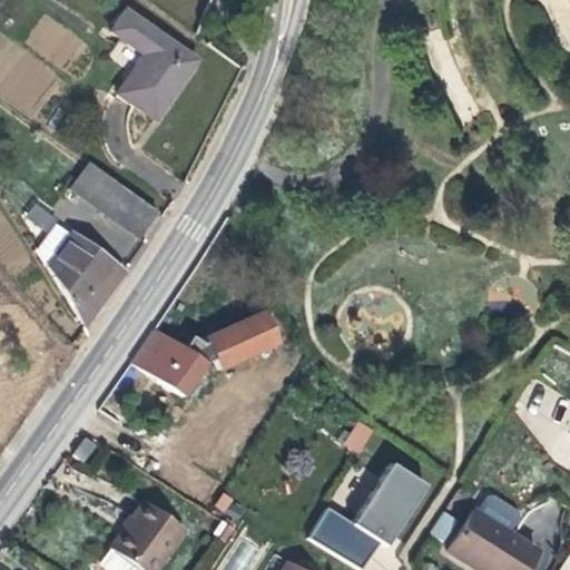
[(194,61),(124,13),(109,32),(144,57),(116,95),(153,120),(173,92),(194,61)]
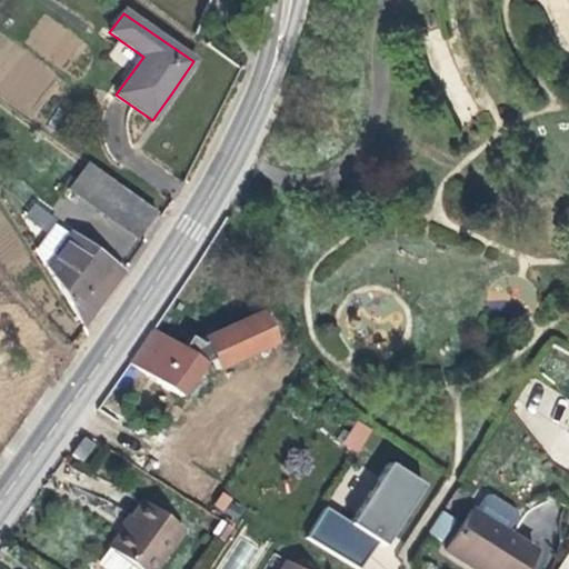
[(156,212),(89,163),(71,189),(137,237),(156,212)]
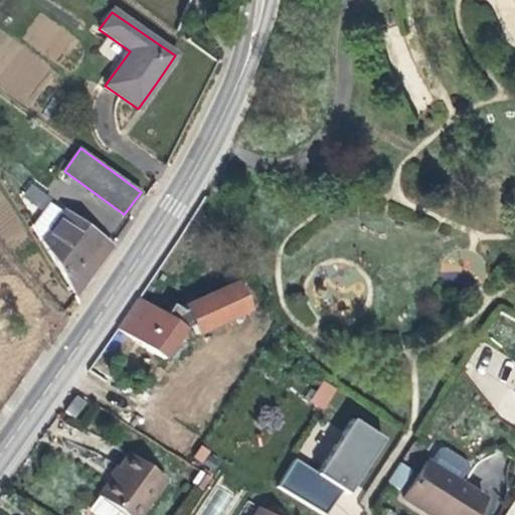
[(32,227),(44,241),(67,210),(32,185),(23,197),(44,211),(32,227)]
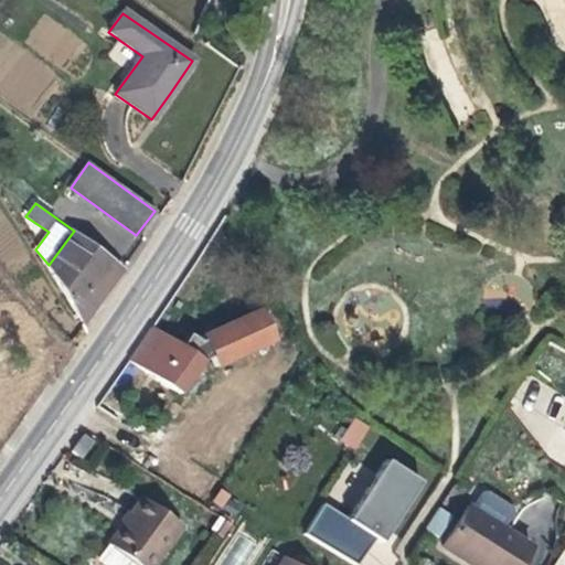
[(104,252),(74,231),(49,265),(88,324),(128,268),(104,252)]
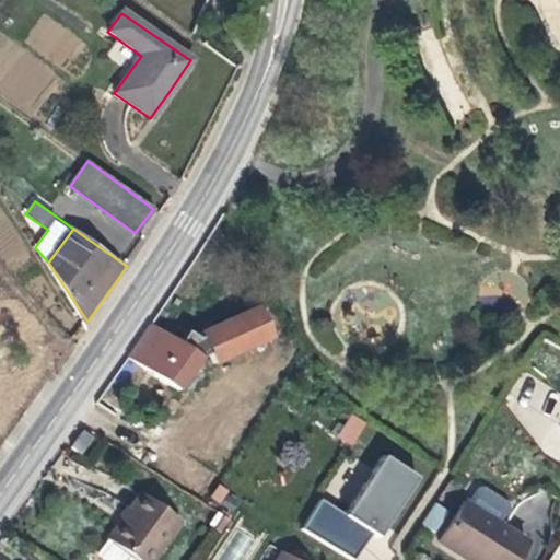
[(159,331),(137,363),(178,389),(200,358),(209,354),(213,364),(269,339),(256,308),(201,334),(198,338),(186,331),(177,343),(159,331)]
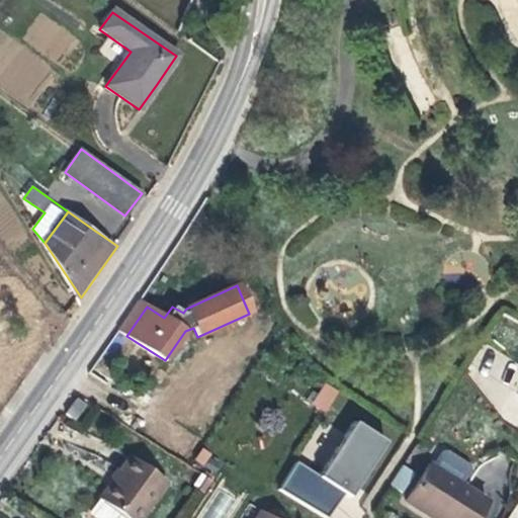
[(117,330),(126,336),(147,307),(138,300),(132,310),(117,330)]
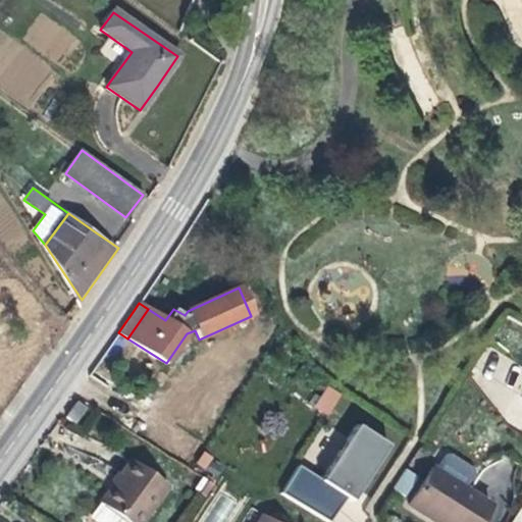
[(498,381),(481,370),(475,380),(492,392),(498,381)]
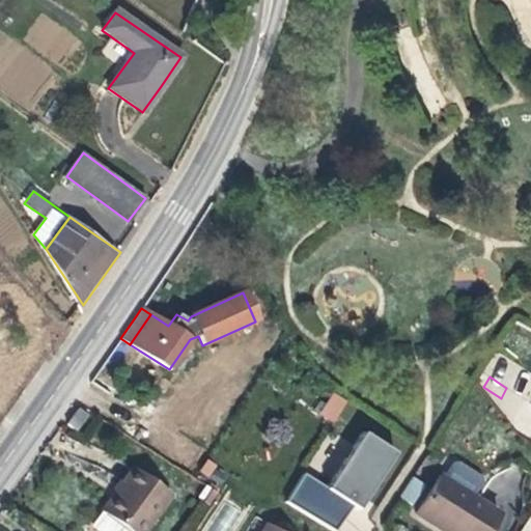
[(314,411),(334,423),(347,401),(334,393),(327,404),(322,400),(314,411)]
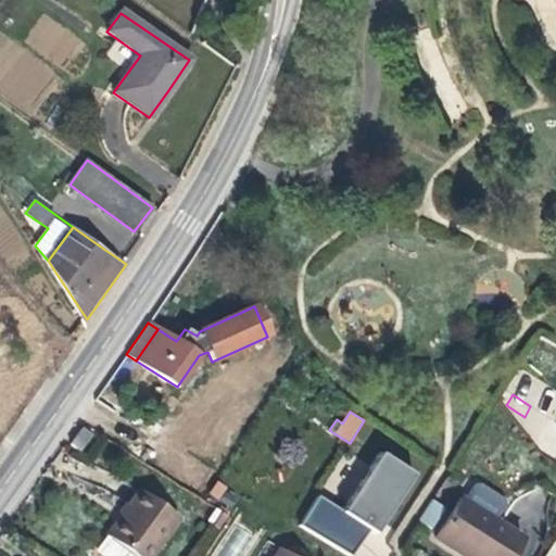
[(79,446),(73,441),(70,445),(76,451),(79,446)]
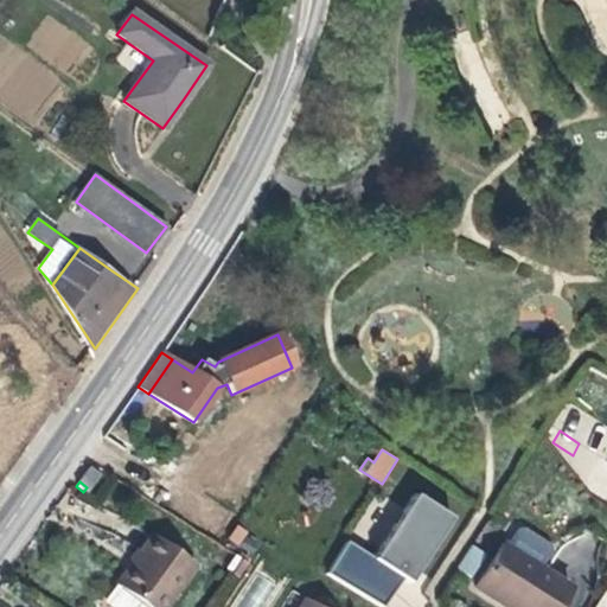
[(416,582),(457,516),(422,494),(382,561),(351,542),(331,574),(385,606),(389,606),(407,577),(416,582)]
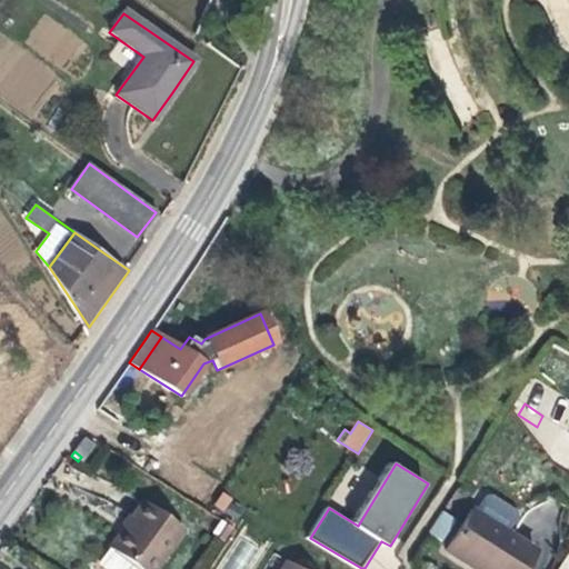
[(232,499),(222,492),(215,505),(226,511),(232,499)]
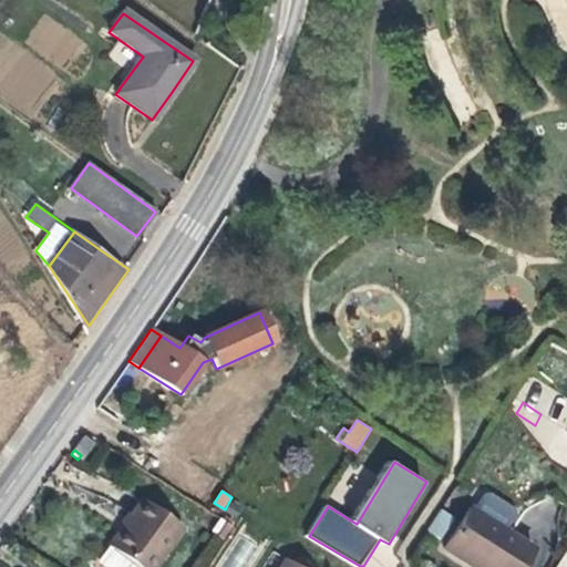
[(151,566),(179,527),(141,502),(125,524),(105,552),(111,556),(126,566),(151,566)]
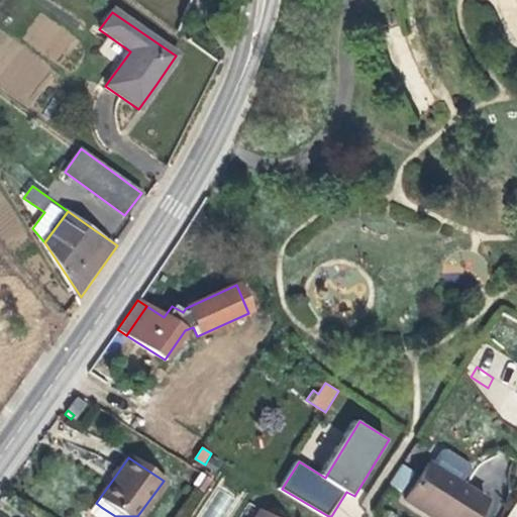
[(428,463),(405,500),(427,514),(429,510),(439,516),(476,516),(487,501),(428,463)]
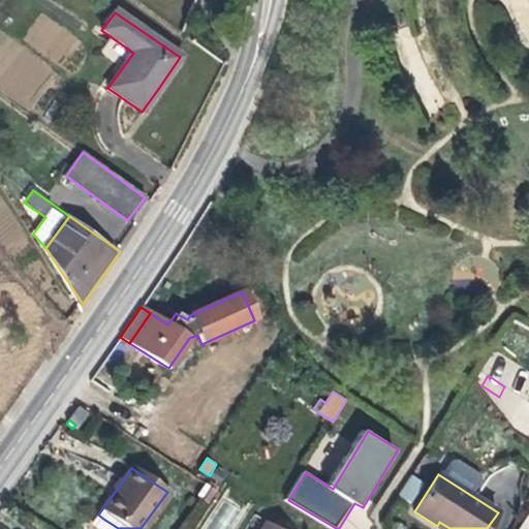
[(409,476),(397,497),(413,506),(425,488),(409,476)]
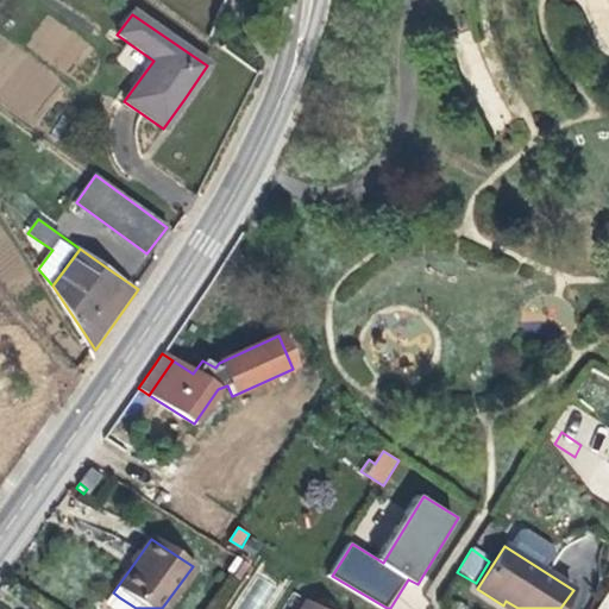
[(136,608),(119,597),(111,608),(136,608)]
